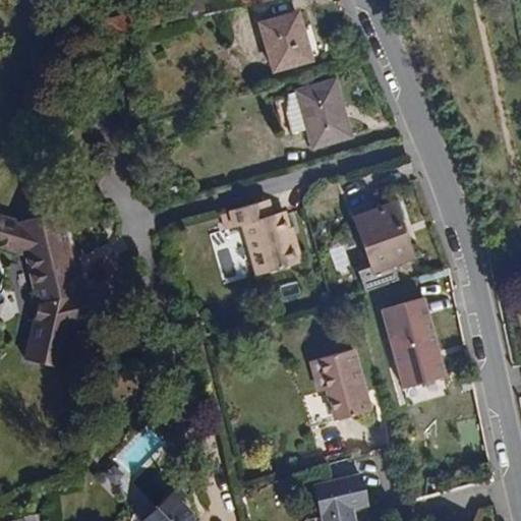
[(298,13),(261,23),(273,70),(312,60),(298,13)]
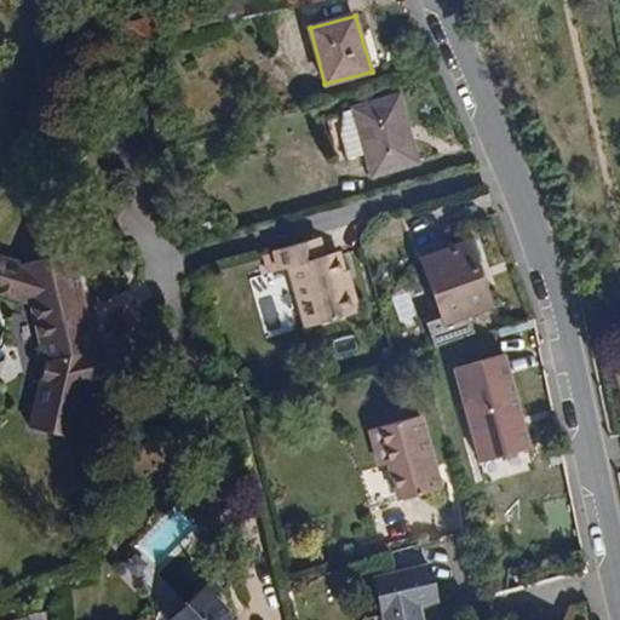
[(143,42),(143,46),(147,57),(162,52),(159,39),(143,42)]
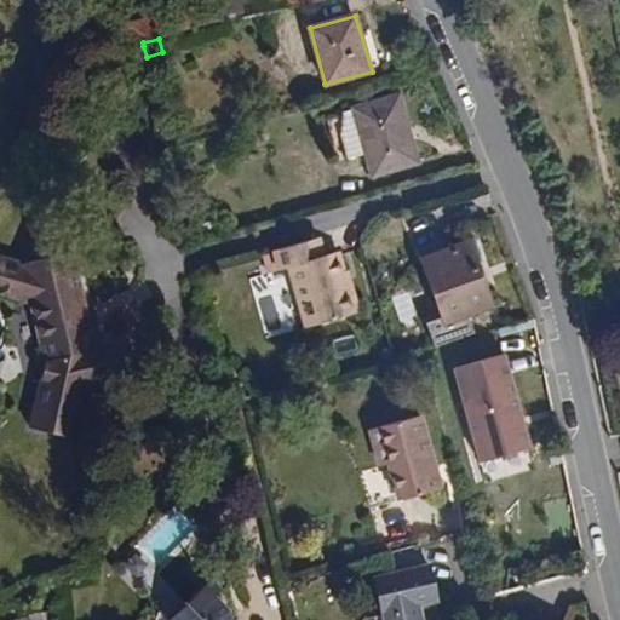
[(400,95),(336,113),(349,158),(366,154),(372,174),(419,161),(400,95)]
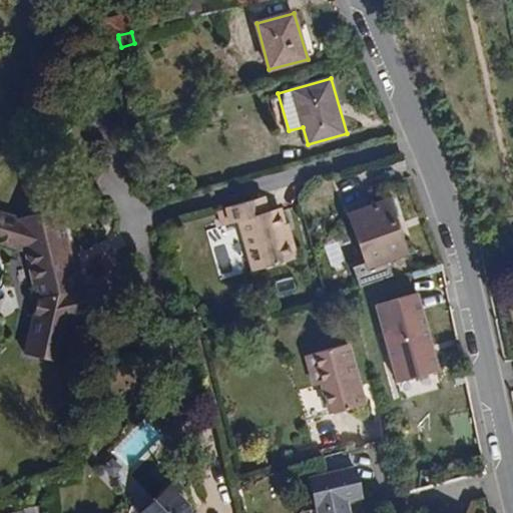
[(265,196),(226,206),(231,223),(239,222),(252,271),(295,260),(280,207),(268,211),(265,196)]
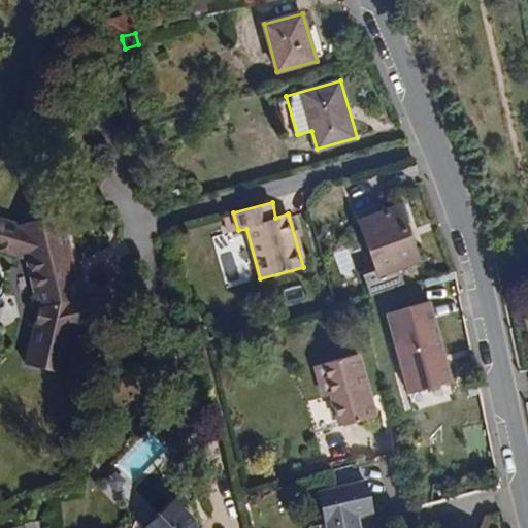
[(369,296),(404,286),(399,268),(420,263),(404,208),(364,220),(378,270),(364,273),(369,296)]
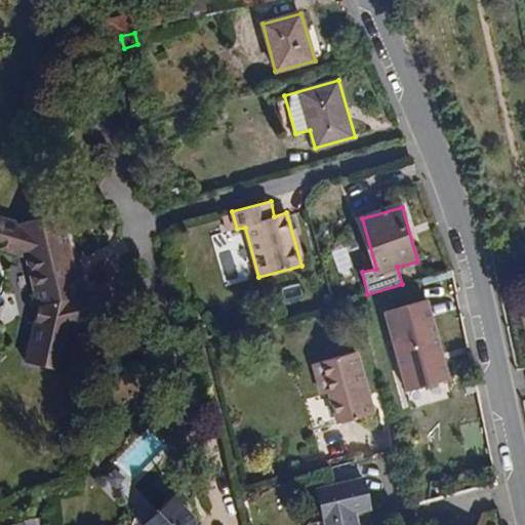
[(0,216),(0,248),(10,251),(26,255),(38,306),(65,298),(72,325),(115,316),(109,286),(81,293),(62,213),(21,223),(0,216)]
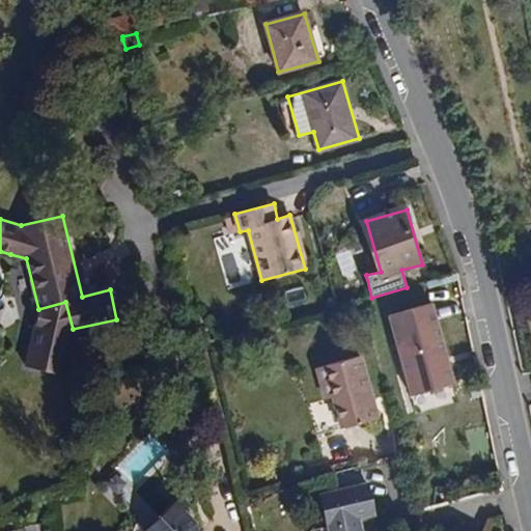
[(65,302),(38,309),(27,364),(65,373),(73,329),(65,302)]
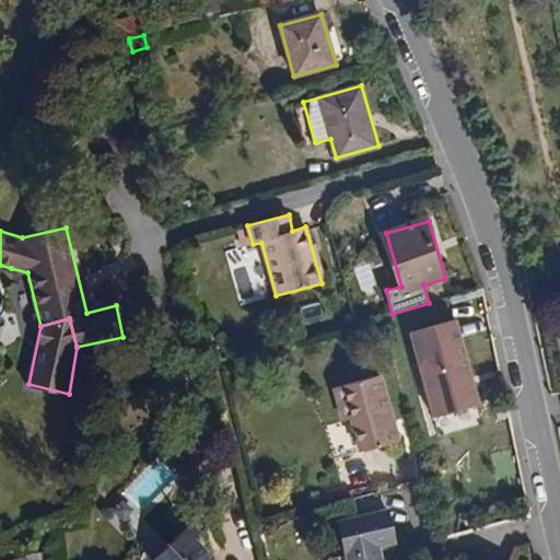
[(486,405),(459,318),(413,333),(436,411),(486,405)]
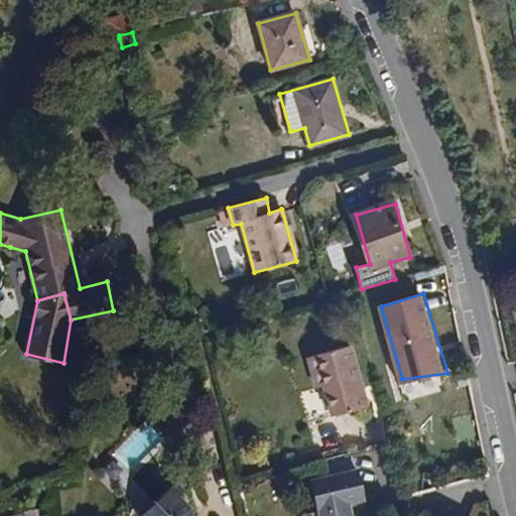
[(351,346),(308,356),(316,386),(324,384),(333,414),(368,406),(351,346)]
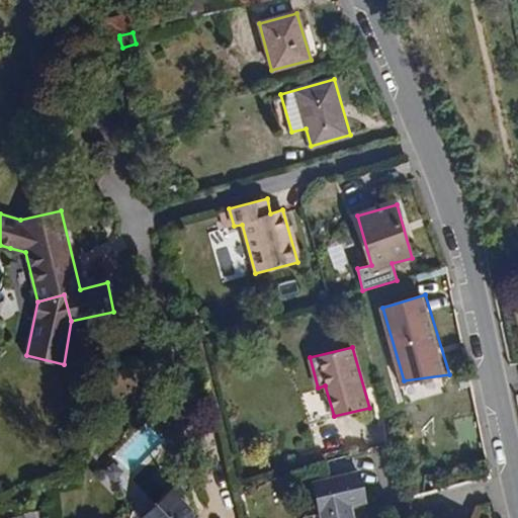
[(359,471),(313,482),(321,517),(353,517),(351,504),(366,501),(359,471)]
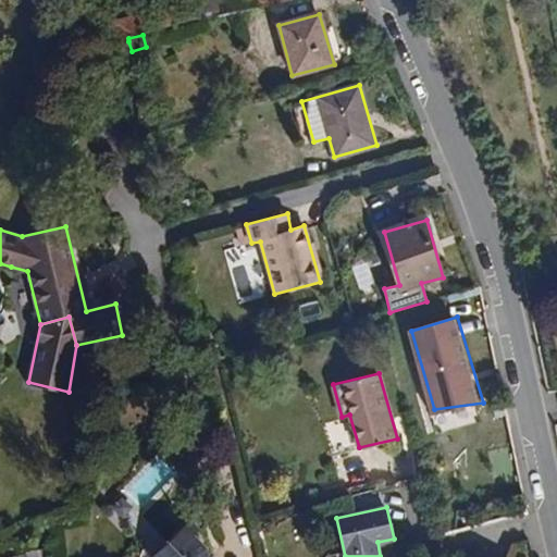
[(190,518),(184,525),(194,535),(199,530),(190,518)]
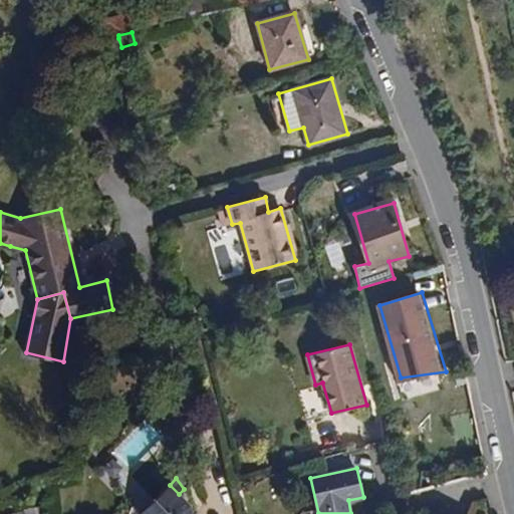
[(179,494),(170,485),(139,513),(192,513),(190,504),(179,494)]
